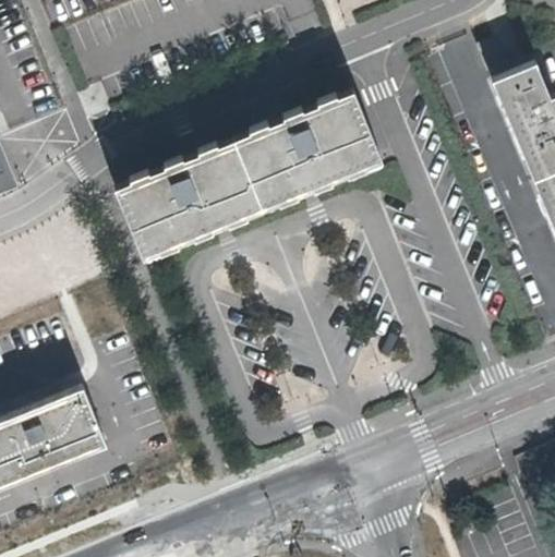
[(507,58),(496,35),(483,40),(494,63),(507,58)]
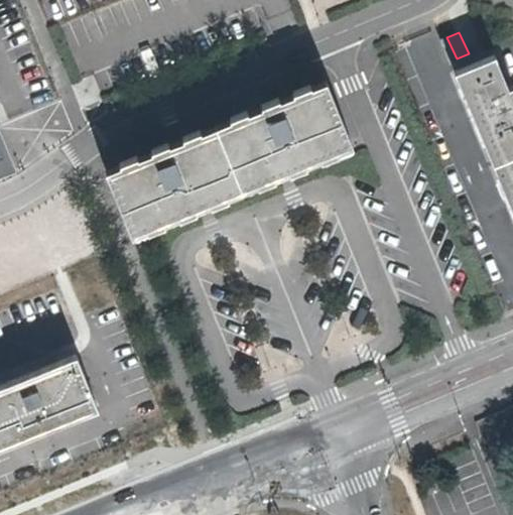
[(512,95),(499,61),(459,78),(512,212),(512,95)]
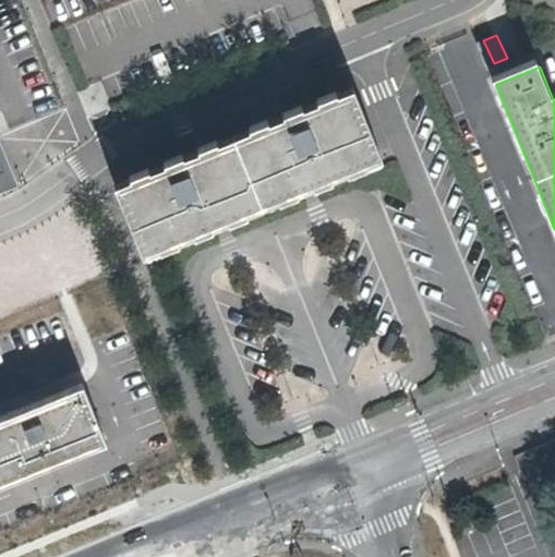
[(381,159),(354,94),(113,193),(141,261),(253,214),(290,198),(381,159)]
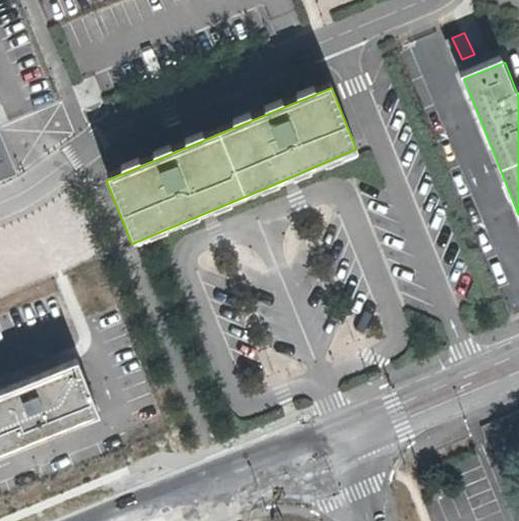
[(0,178),(13,173),(0,142),(0,178)]
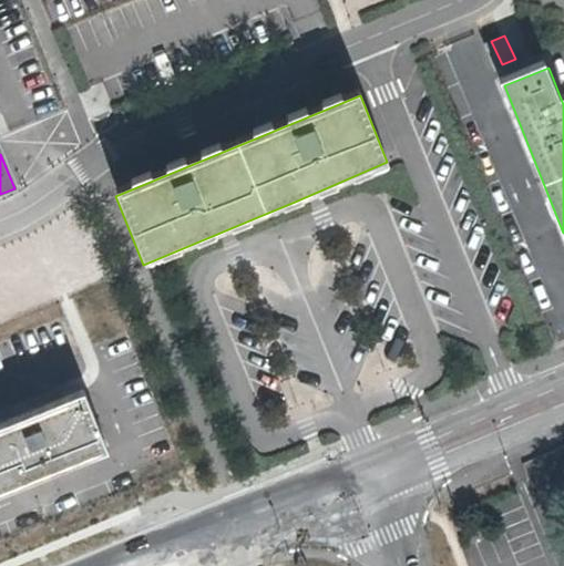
[(0,501),(92,464),(93,469),(109,463),(82,394),(67,401),(69,408),(0,435),(0,501)]
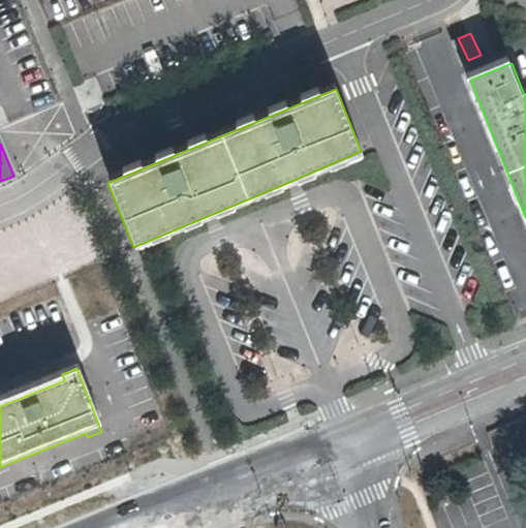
All buildings are outlined.
